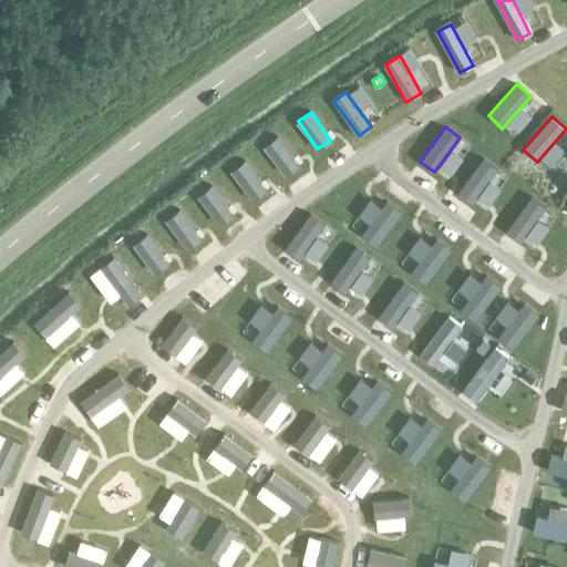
[(299,165),(279,137),(266,146),(286,174),(299,165)]
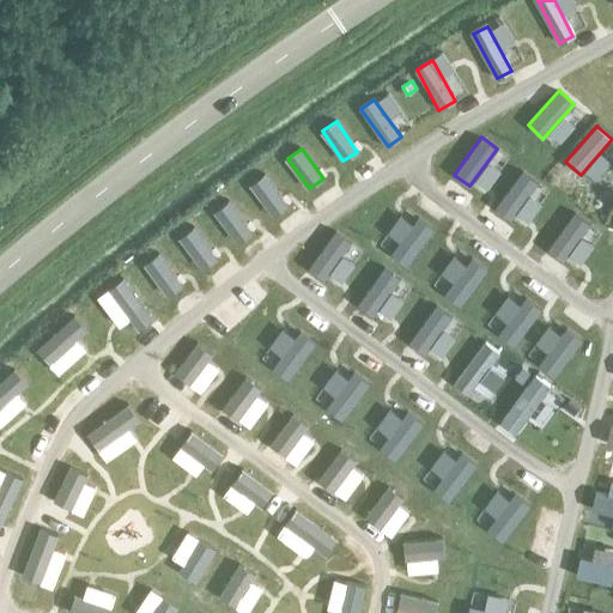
[(513,219),(538,183),(522,171),(496,207),(513,219)]
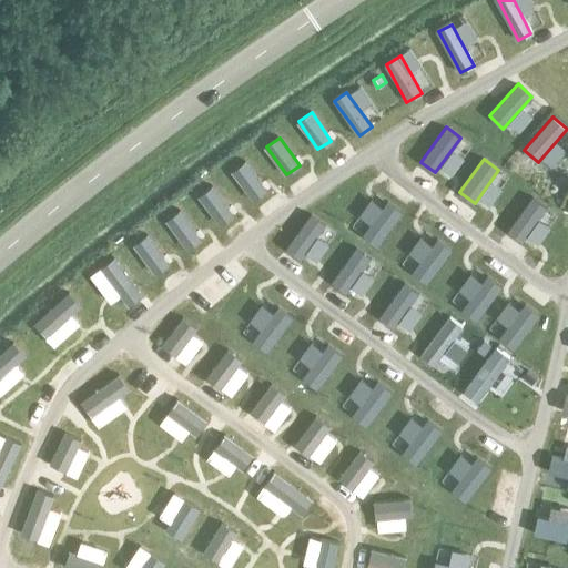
[(267,190),(245,161),(233,172),(255,200),(267,190)]
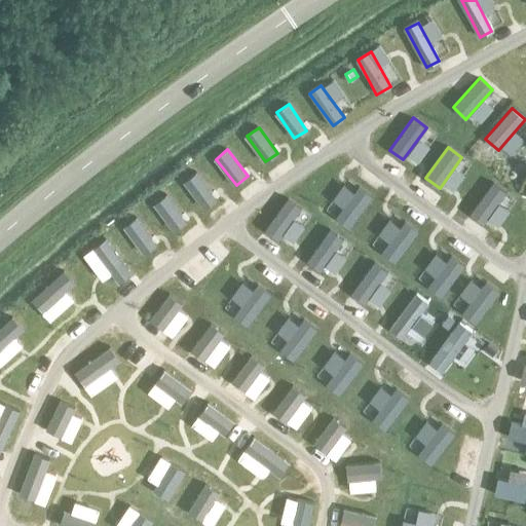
[(216,199),(195,173),(184,182),(204,208),(216,199)]
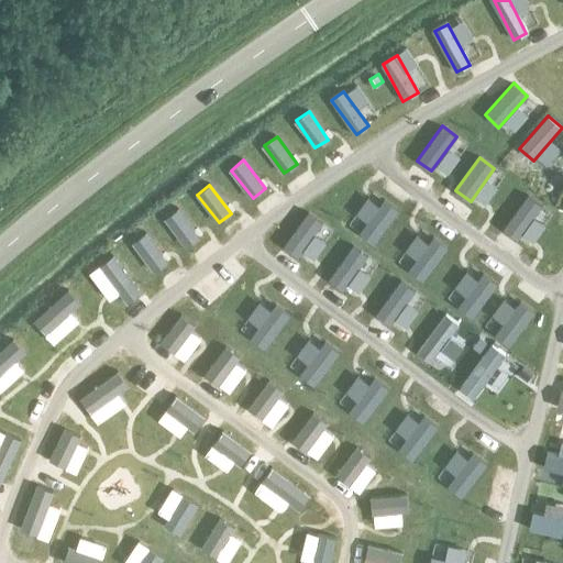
[(542,206),(528,195),(503,229),(517,239),(542,206)]
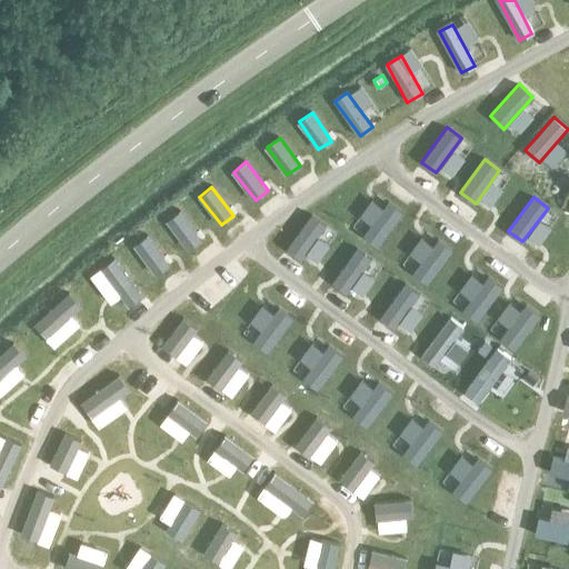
[(379,246),(403,212),(388,201),(363,235),(379,246)]
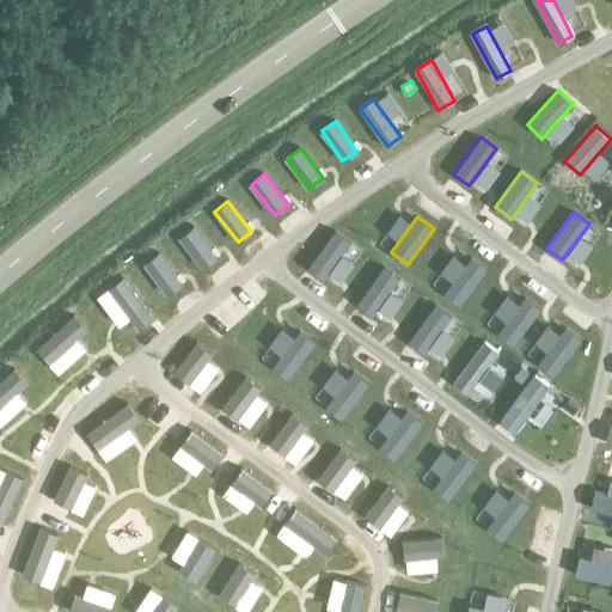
[(215,256),(194,227),(181,237),(202,265),(215,256)]
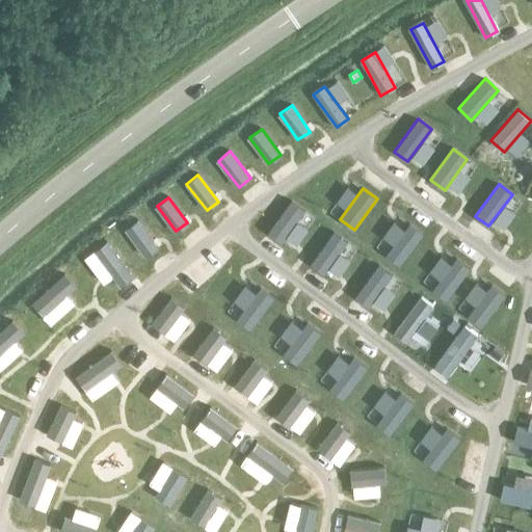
[(306,210),(291,200),(268,233),(283,242),(306,210)]
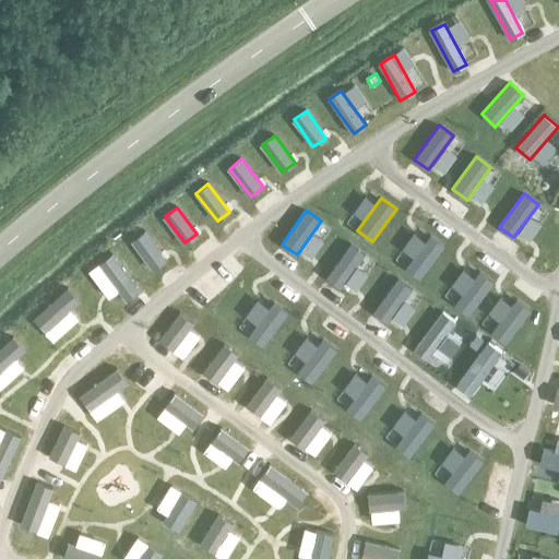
[(166,259),(145,230),(131,241),(153,269),(166,259)]
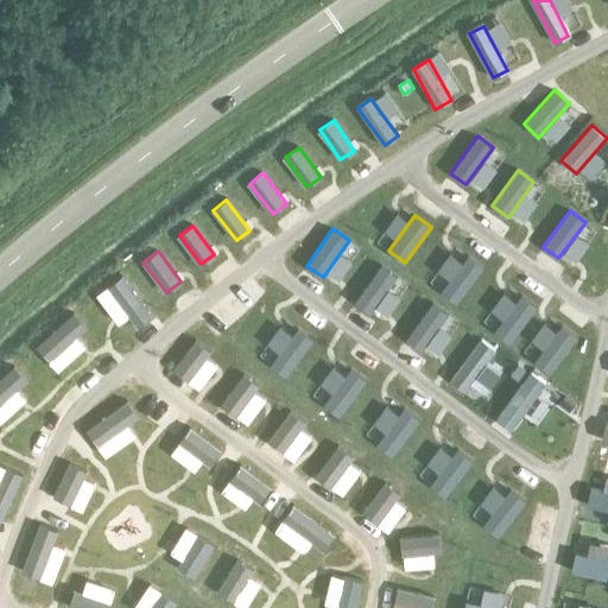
[(458,303),(485,266),(468,254),(441,291),(458,303)]
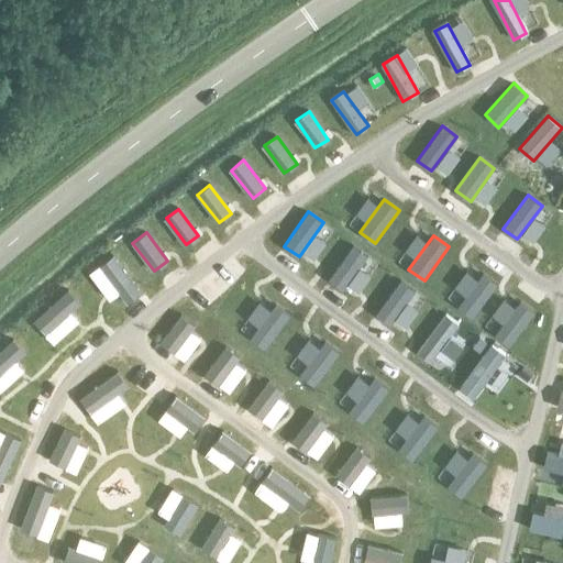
[(343,289),(367,255),(353,245),(329,278),(343,289)]
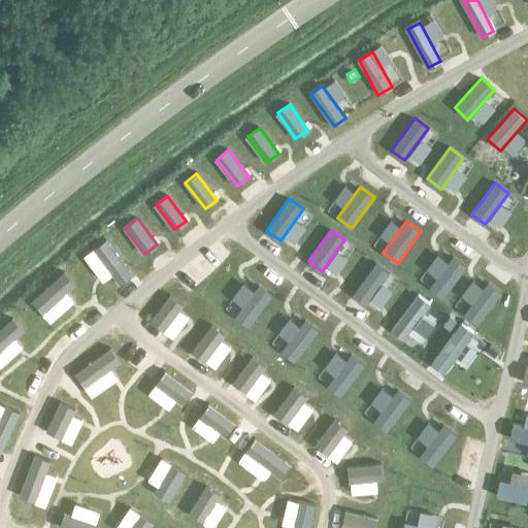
[(132,273),(106,240),(95,249),(121,283),(132,273)]
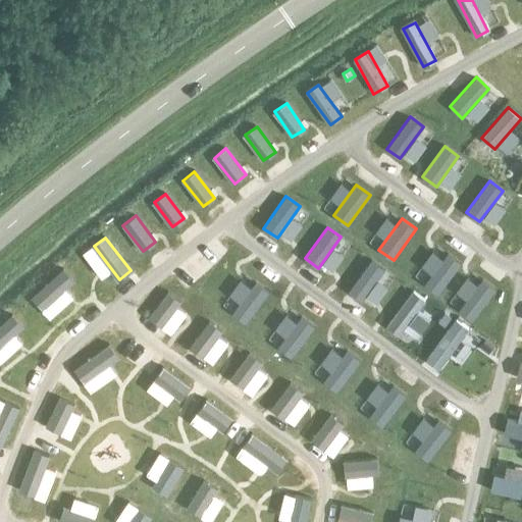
[(438,295),(461,263),(447,253),(424,284),(438,295)]
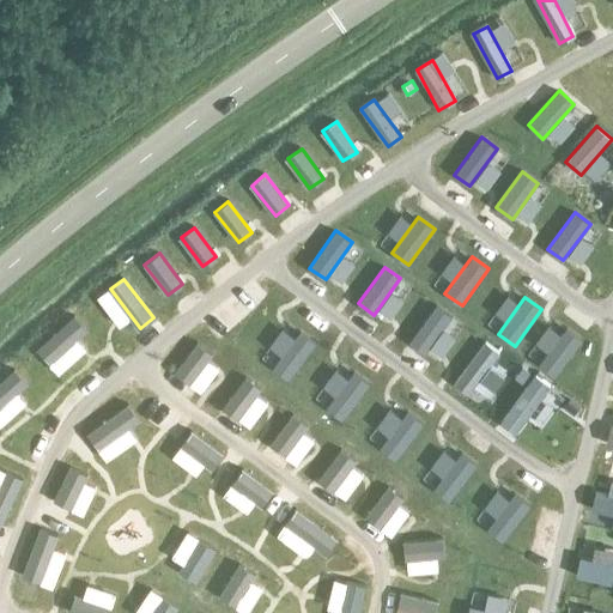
[(426,353),(453,316),(436,304),(410,341),(426,353)]
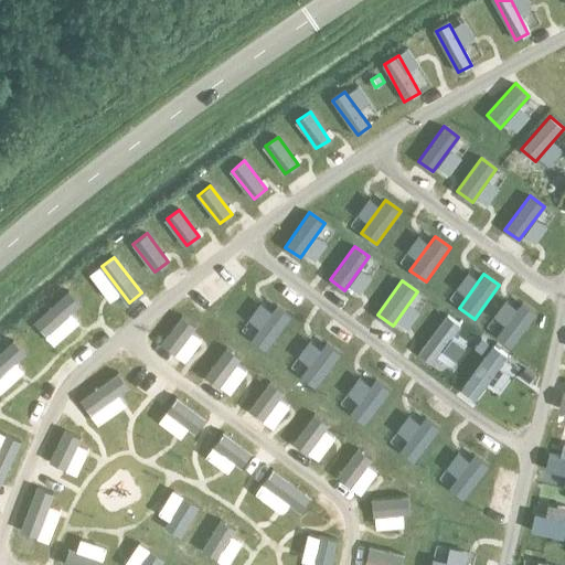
[(34,321),(46,333),(78,302),(67,290),(34,321)]
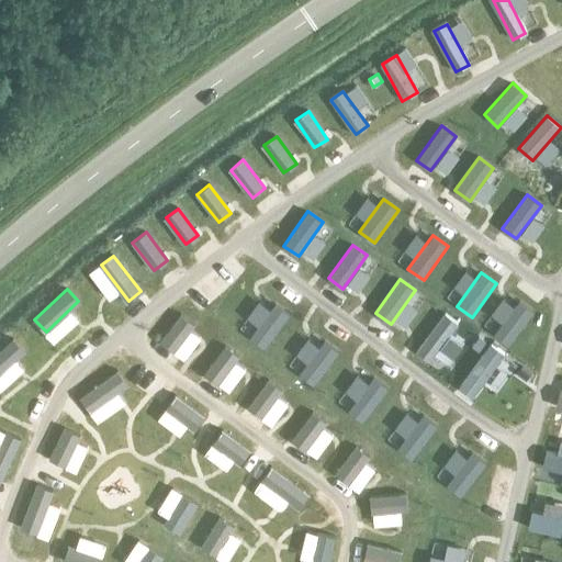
[(509,345),(535,310),(519,300),(494,334),(509,345)]
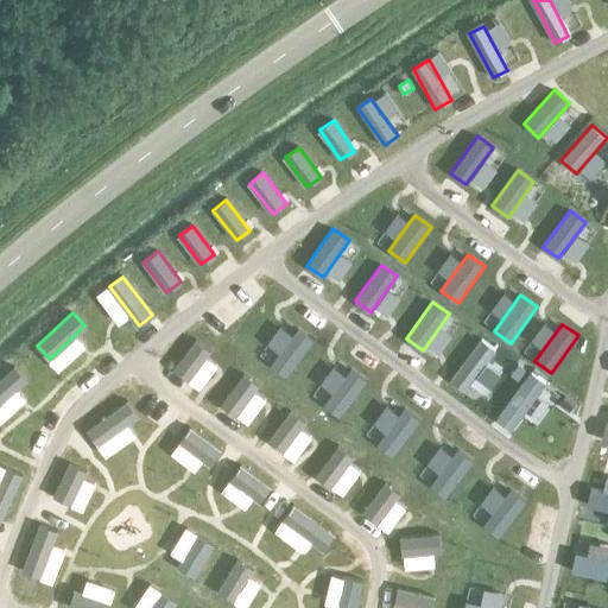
[(314,339),(297,328),(271,363),(287,375),(314,339)]
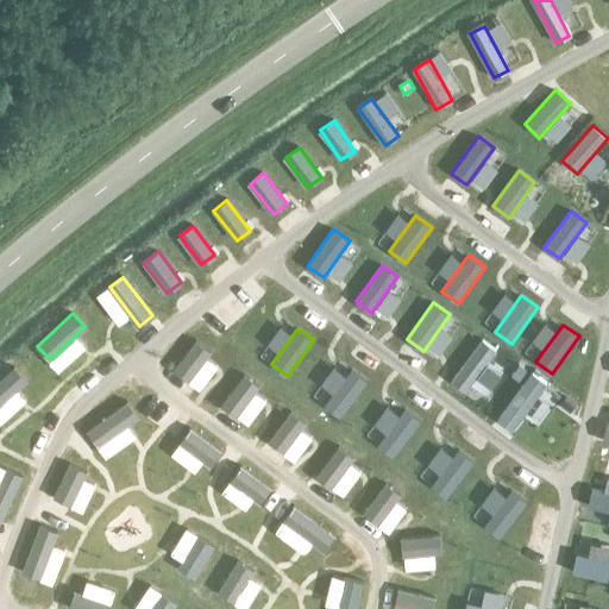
[(212,351),(196,339),(174,369),(190,381),(212,351)]
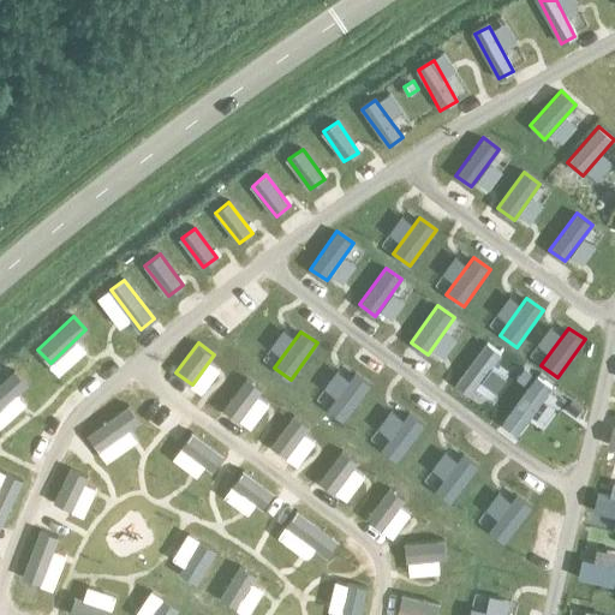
[(472,395),(502,353),(487,342),(455,384),(472,395)]
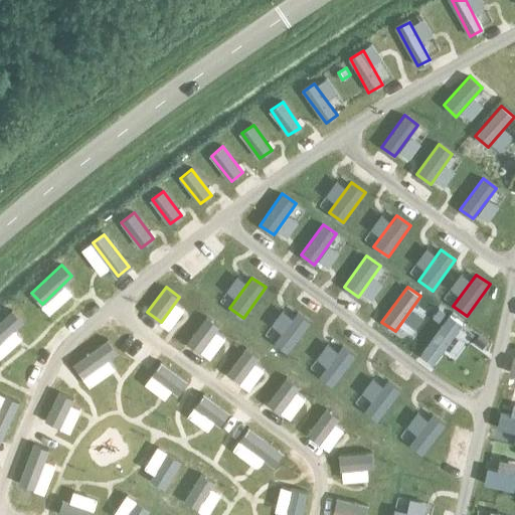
[(0,320),(0,340),(23,319),(13,309),(0,320)]
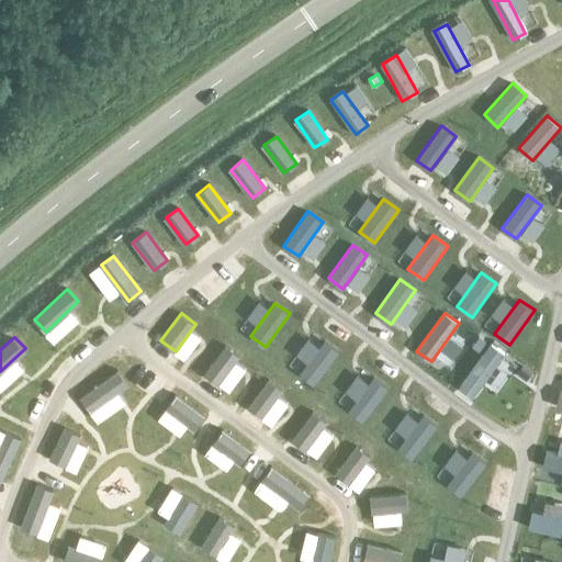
[(480,337),(472,347),(479,351),(486,341),(480,337)]
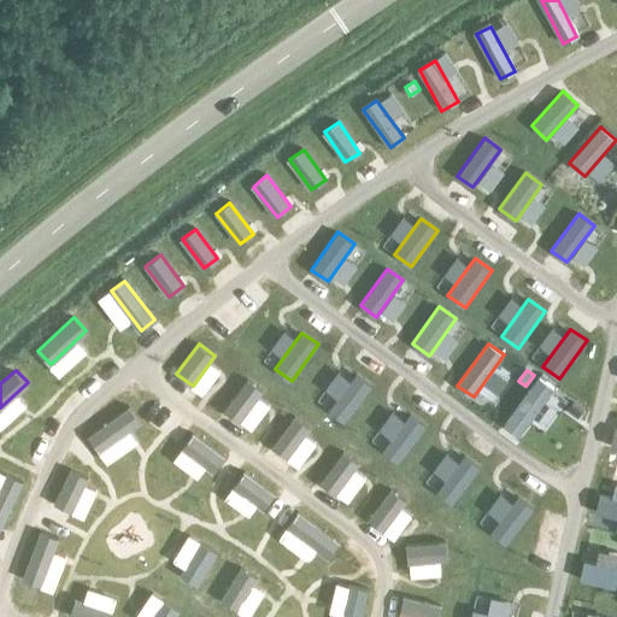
[(372,386),(356,374),(328,411),(345,423),(372,386)]
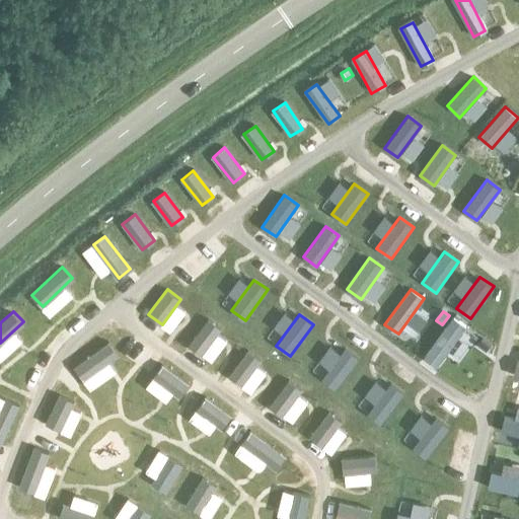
[(437,367),(466,326),(453,317),(424,358),(437,367)]
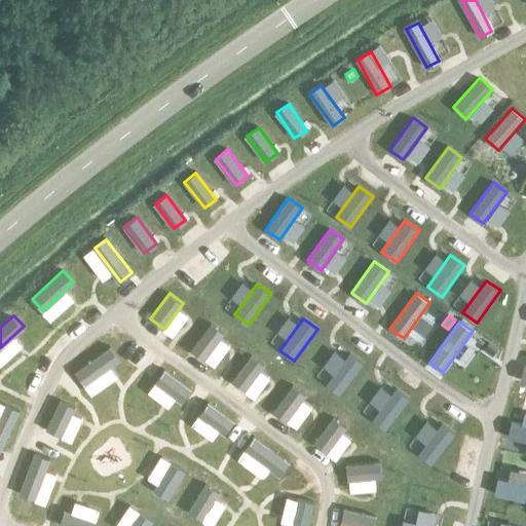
[(192,350),(203,360),(223,334),(212,325),(192,350)]
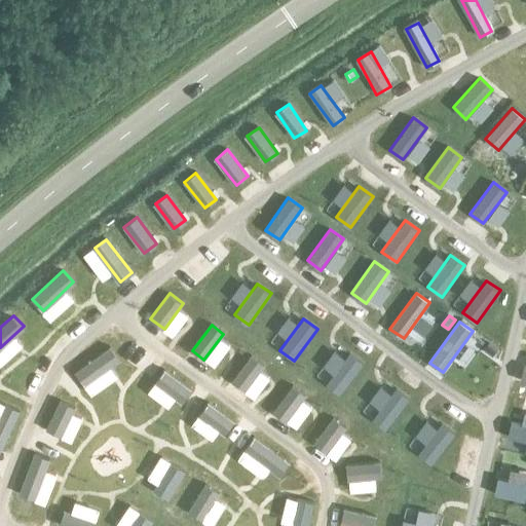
[(489,343),(484,349),(493,357),(497,350),(489,343)]
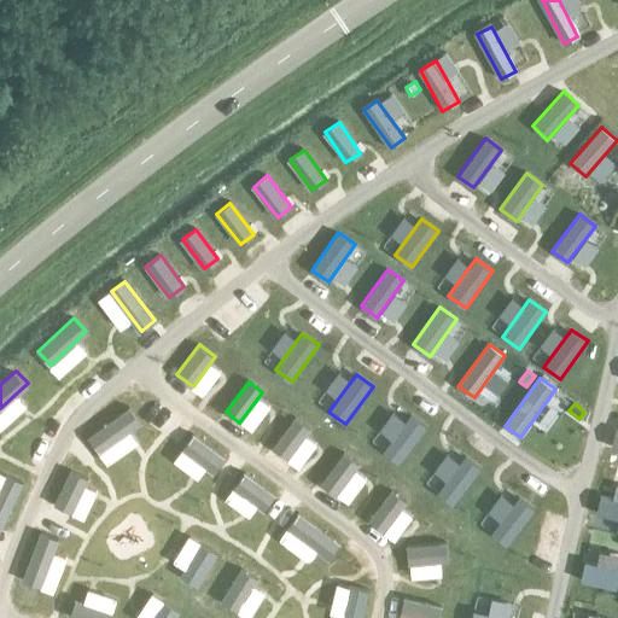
[(141,424),(129,407),(87,437),(99,454),(141,424)]
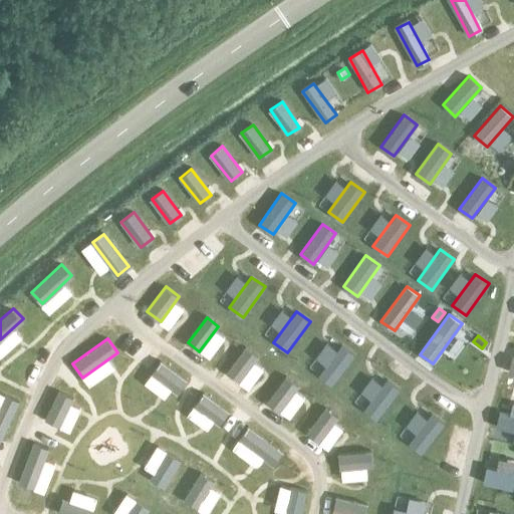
[(355,354),(341,344),(318,374),(332,384),(355,354)]
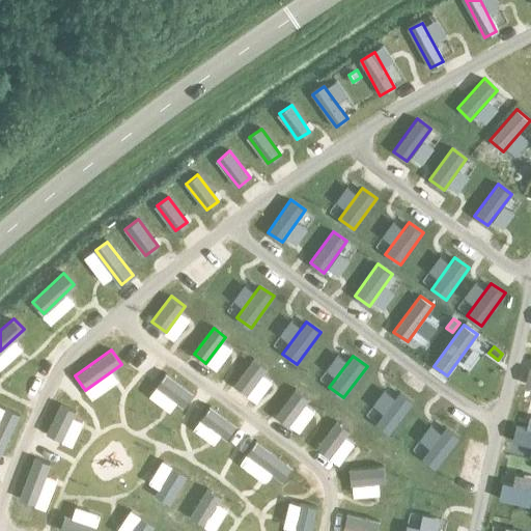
[(236,385),(248,393),(267,369),(255,360),(236,385)]
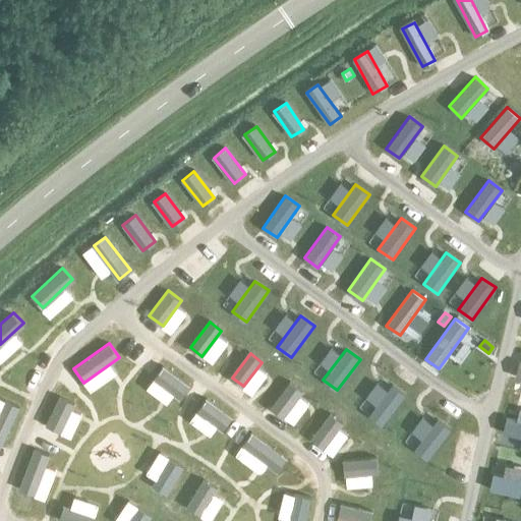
[(189,385),(163,365),(153,379),(178,398),(189,385)]
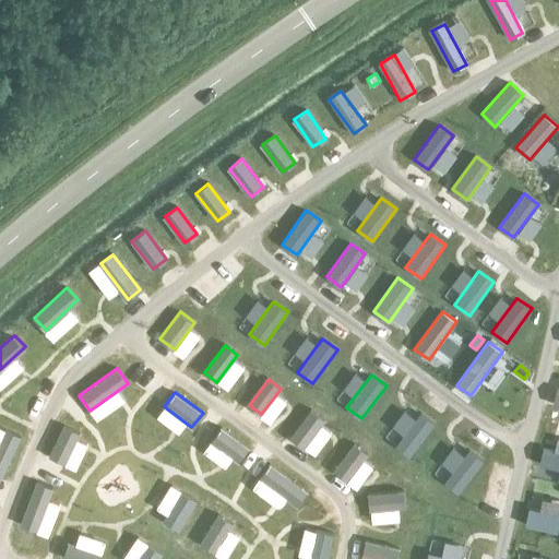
[(290,437),(305,448),(326,420),(312,409),(290,437)]
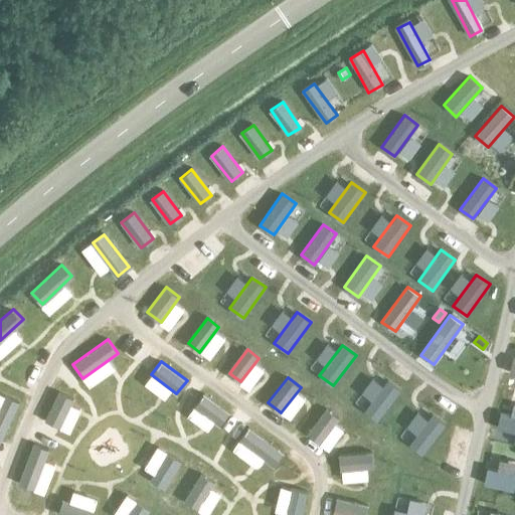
[(364,411),(377,421),(400,390),(387,380),(364,411)]
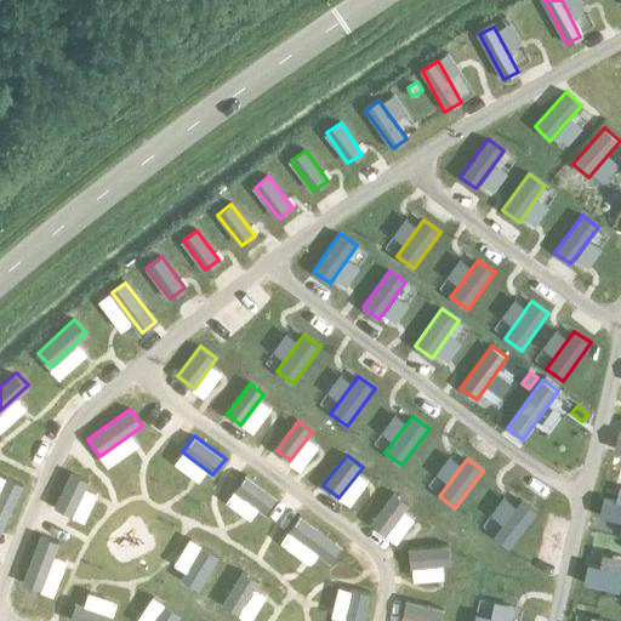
[(90,480),(70,472),(53,508),(73,517),(90,480)]
